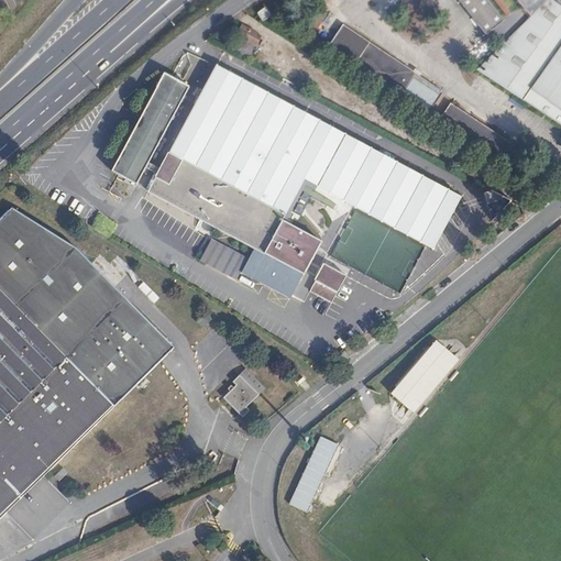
[(460,0),(485,32),(502,19),(487,0),(460,0)]
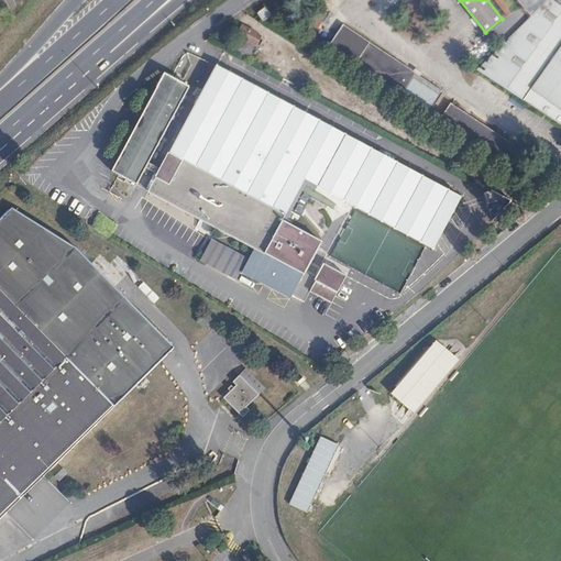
[(545,0),(528,17),(534,20),(481,72),(560,125),(560,7),(551,0),(545,0)]
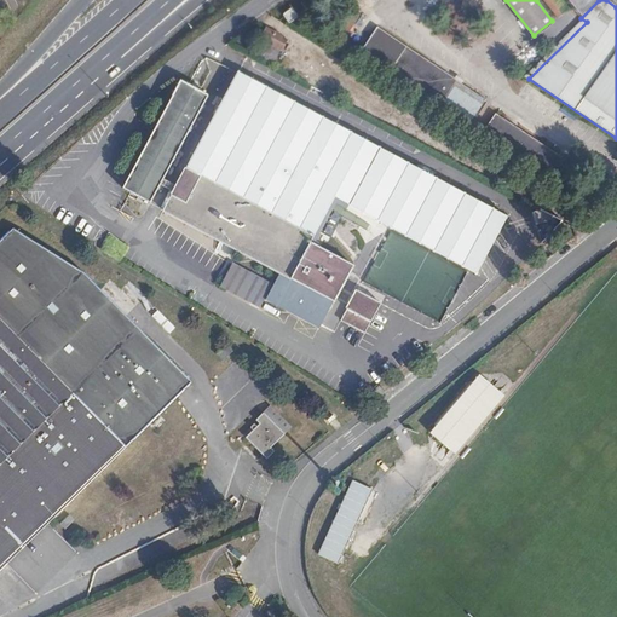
[(545,0),(557,17),(566,10),(558,0),(545,0)]
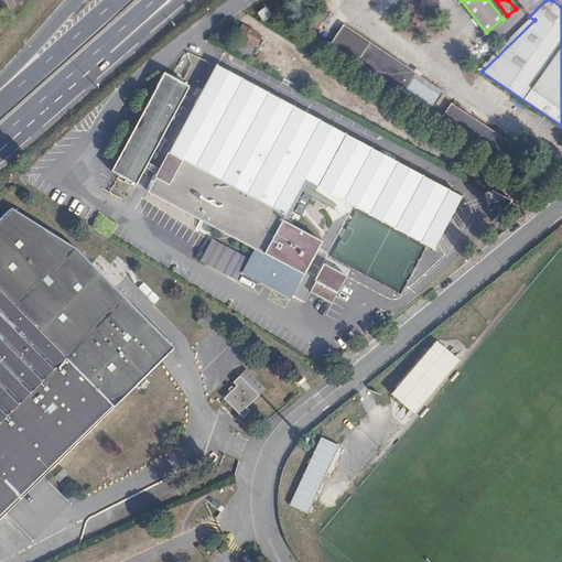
[(263,8),(255,14),(261,22),(269,15),(263,8)]
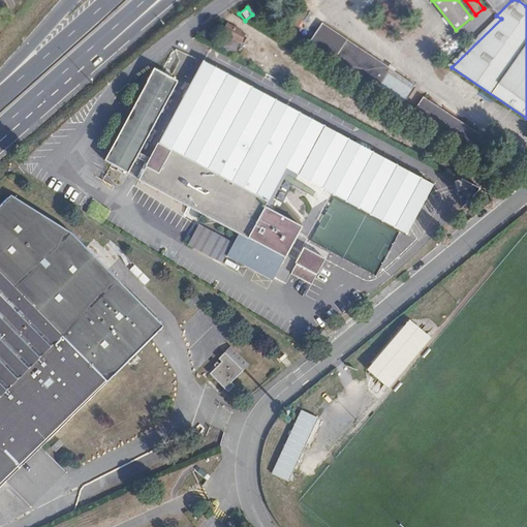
[(320,22),(307,41),(402,104),(415,85),(386,65),(320,22)]
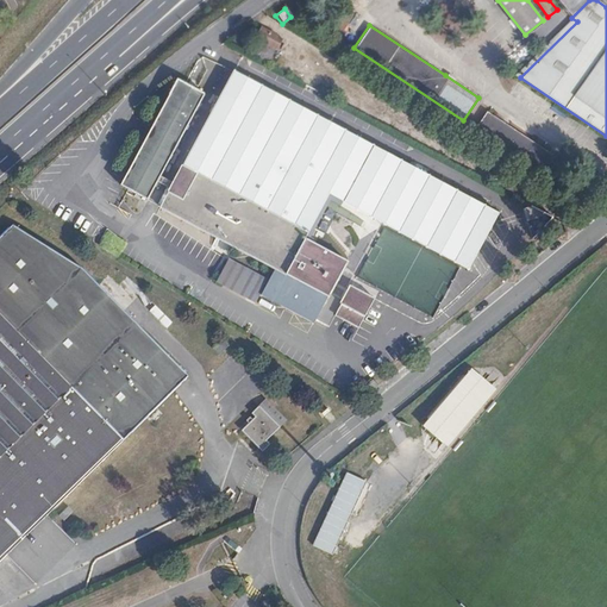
[(262,41),(256,54),(267,60),(274,48),(293,57),(299,45),(281,36),(280,37),(260,26),(254,37),(262,41)]
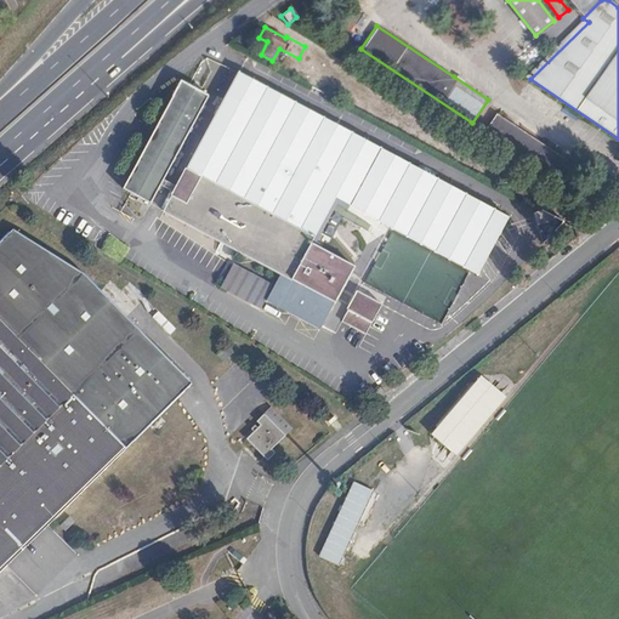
[(273,282),(265,297),(318,327),(353,263),(308,240),(331,196),(414,239),(405,257),(459,285),(465,276),(472,280),(477,272),(480,272),(510,215),(238,72),(210,123),(163,209),(198,227),(194,234),(200,237),(204,231),(279,270),(273,282)]
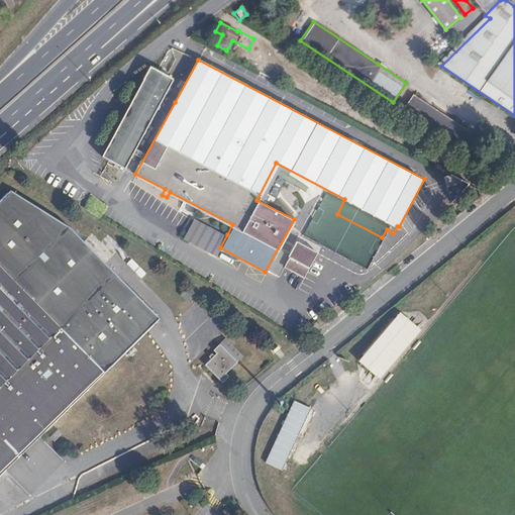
[(100,156),(108,160),(122,168),(172,79),(153,70),(149,67),(100,156)]
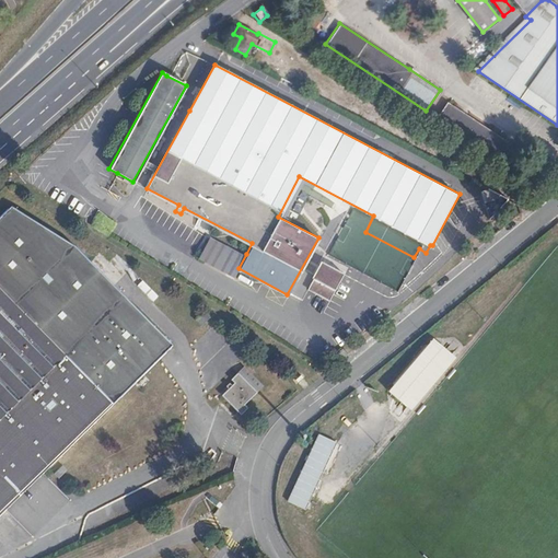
[(448,102),(436,120),(504,166),(516,148),(448,102)]
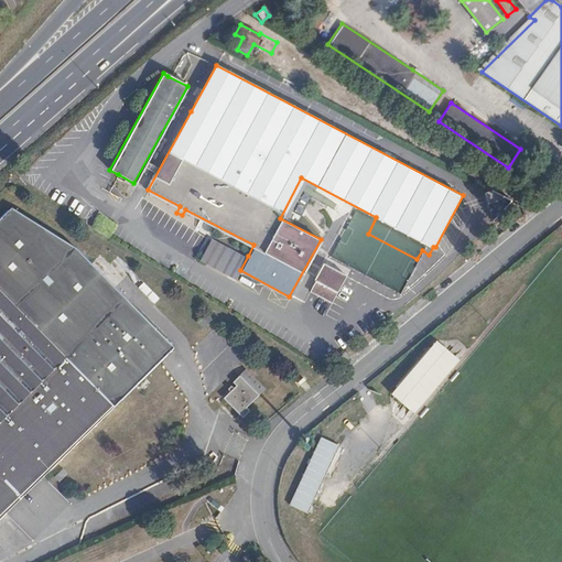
[(488,202),(505,198),(493,192),(484,194),(488,202)]
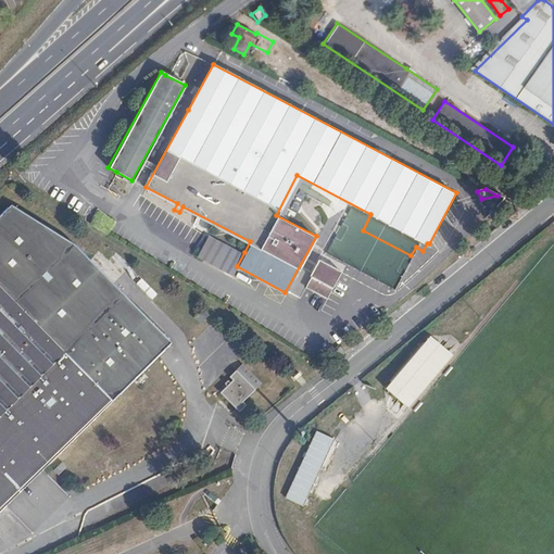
[(10,201),(0,210),(0,510),(170,342),(73,243),(10,201)]
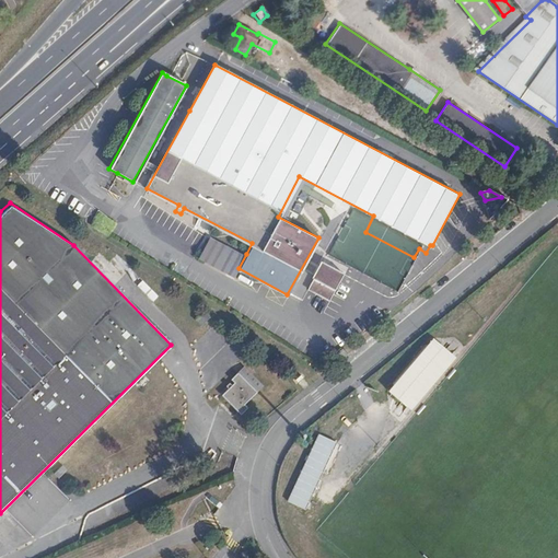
[(234,276),(239,268),(246,254),(211,235),(199,257),(234,276)]
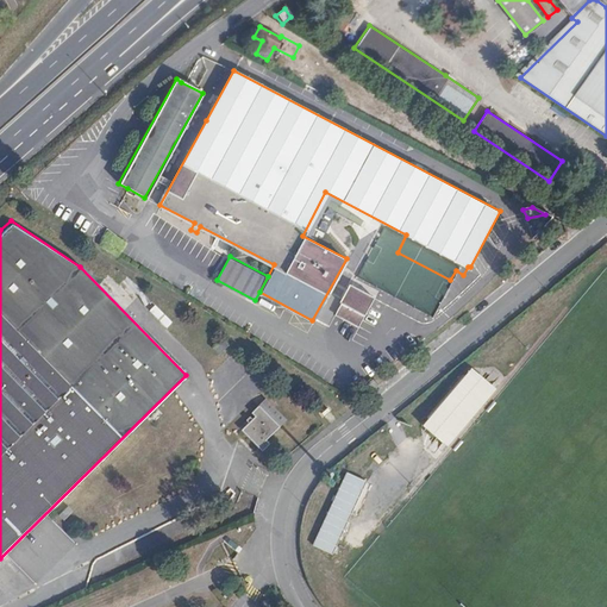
[(325,327),(356,344),(380,301),(349,285),(325,327)]
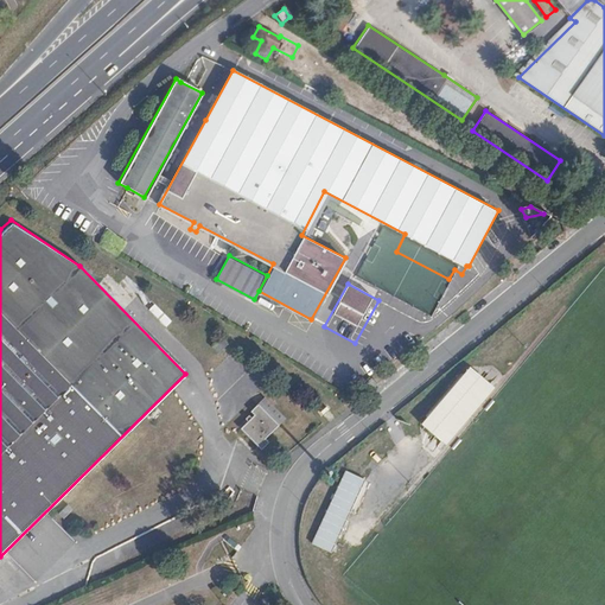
[(220,336),(210,346),(216,352),(225,343),(220,336)]
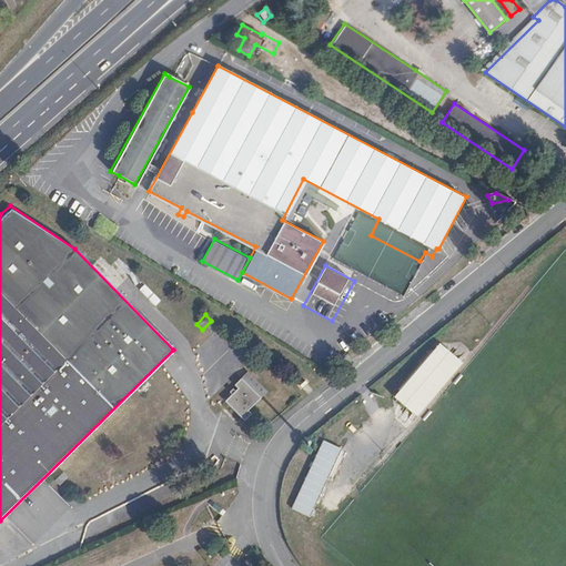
[(415,414),(462,361),(441,344),(436,347),(431,347),(397,385),(397,393),(395,396),(415,414)]
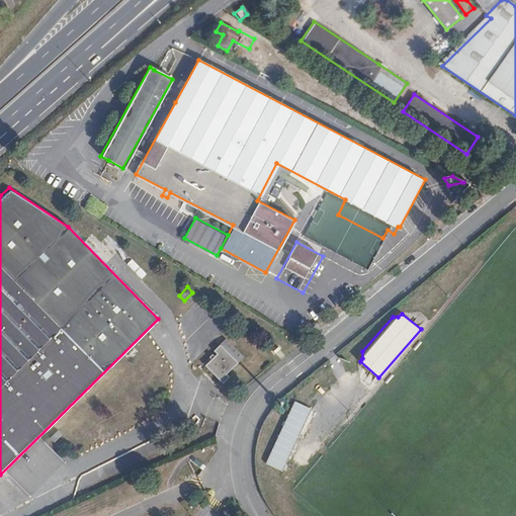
[(203,364),(222,381),(228,375),(225,373),(242,355),(224,338),(211,350),(213,352),(203,364)]
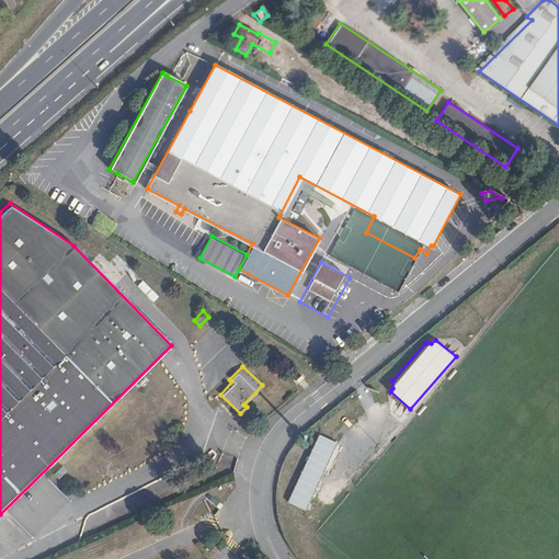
[(305,508),(337,442),(320,434),(289,500),(305,508)]
